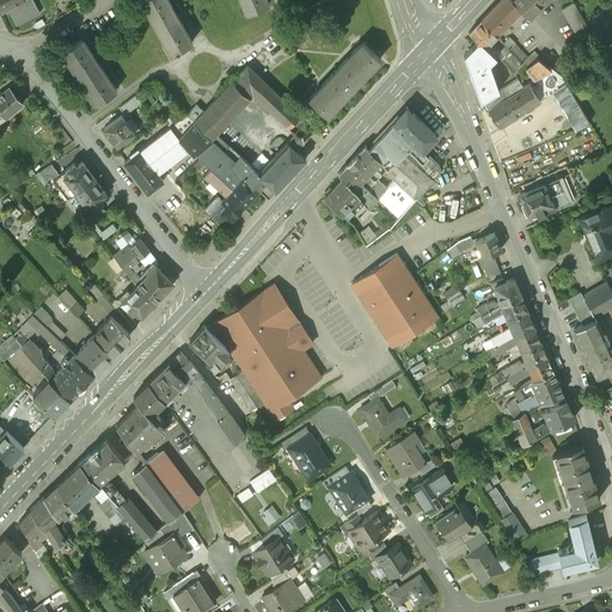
[(0,0),(0,12),(8,8),(17,25),(40,13),(32,0),(0,0)]
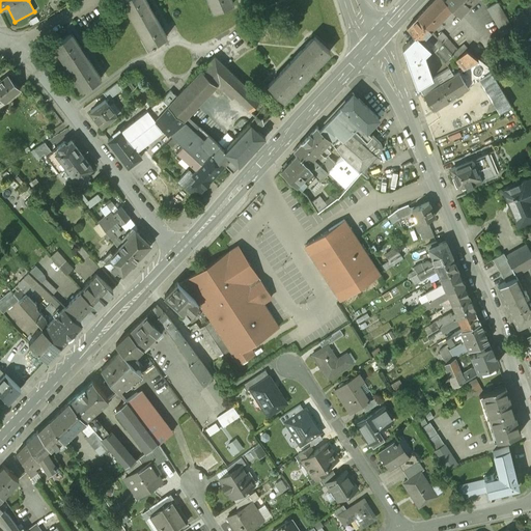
[(146,0),(121,0),(147,46),(151,44),(152,45),(155,44),(154,42),(166,35),(146,0)]
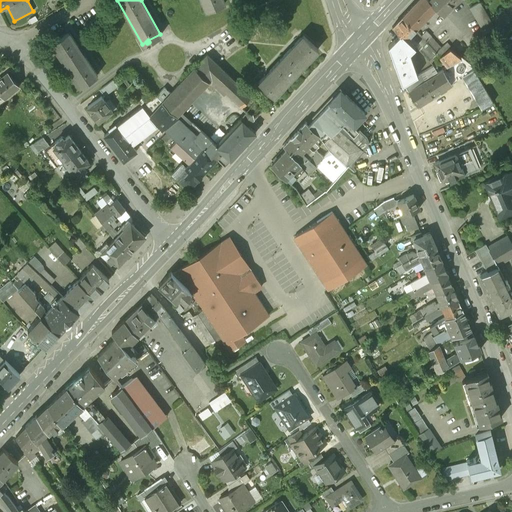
[(224,3),(223,0),(201,0),(206,10),(224,3)]
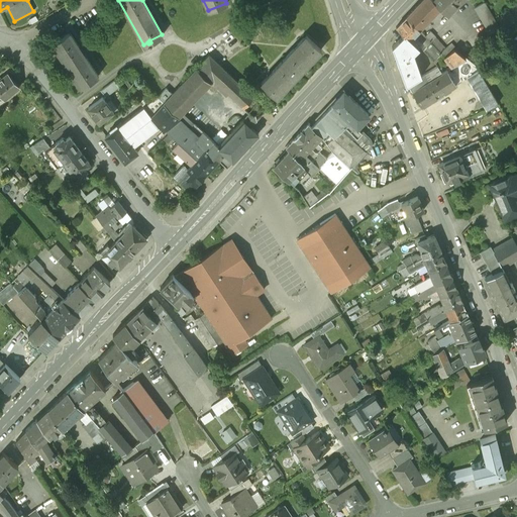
[(420,0),(406,16),(419,29),(430,17),(438,8),(432,0),(420,0)]
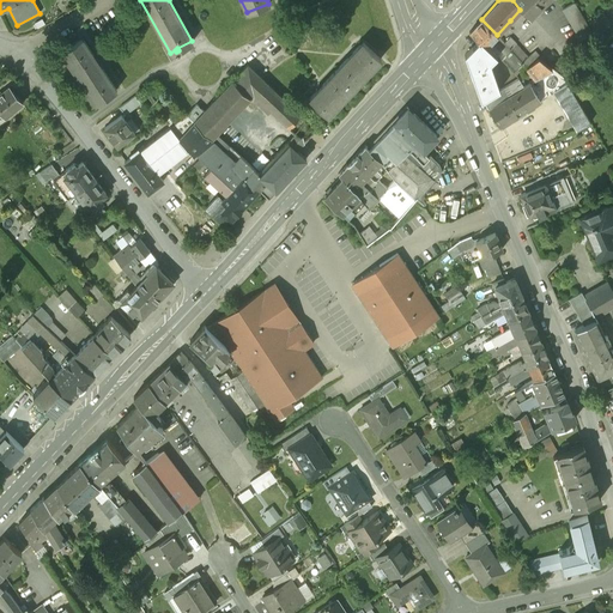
[(513,0),(520,10),(528,18),(544,0),(513,0)]
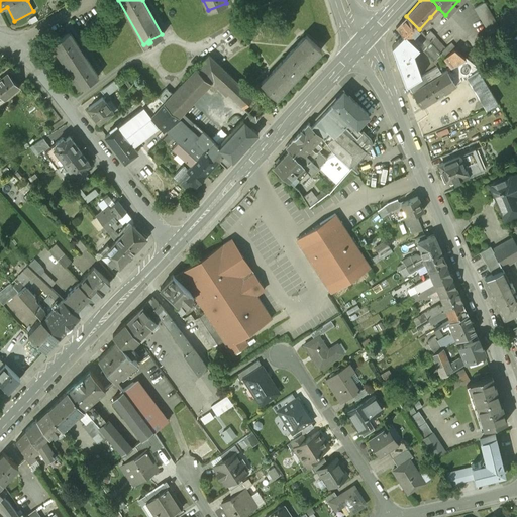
[(496,22),(484,1),(474,7),(487,29),(496,22)]
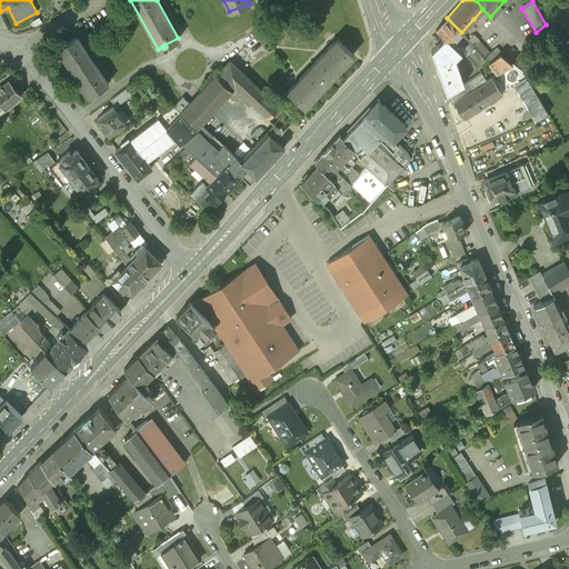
[(490,17),(482,9),(473,19),(501,52),(512,42),(490,17)]
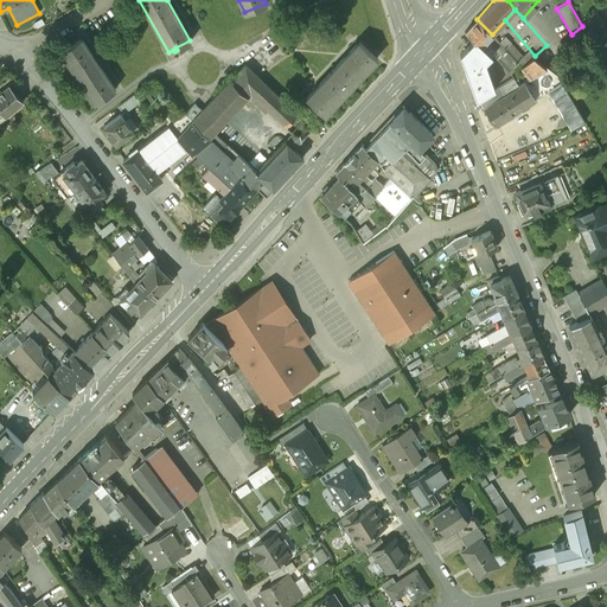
[(492,34),(477,19),(465,31),(470,36),(471,34),(481,45),(485,42),(491,34),(492,34)]
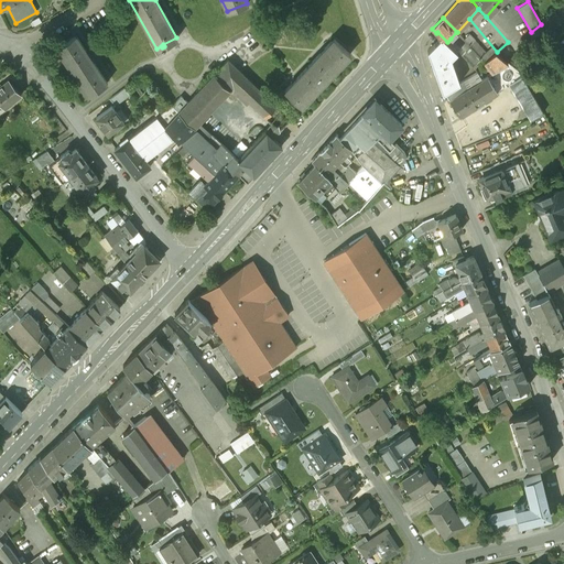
[(469,47),(456,32),(451,39),(465,52),(469,47)]
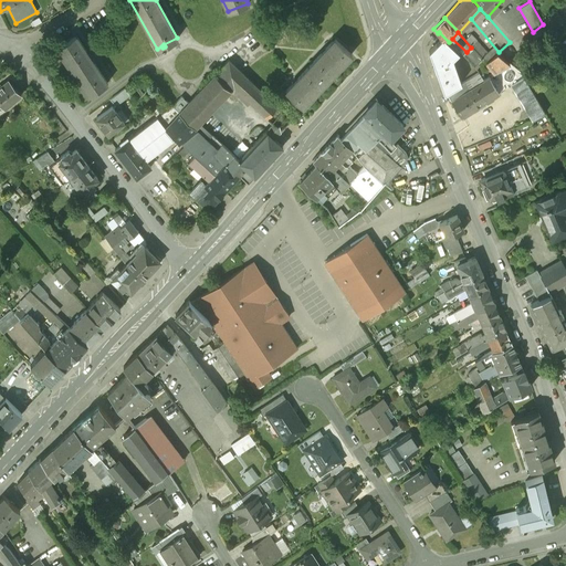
[(107,82),(76,34),(56,46),(87,94),(107,82)]
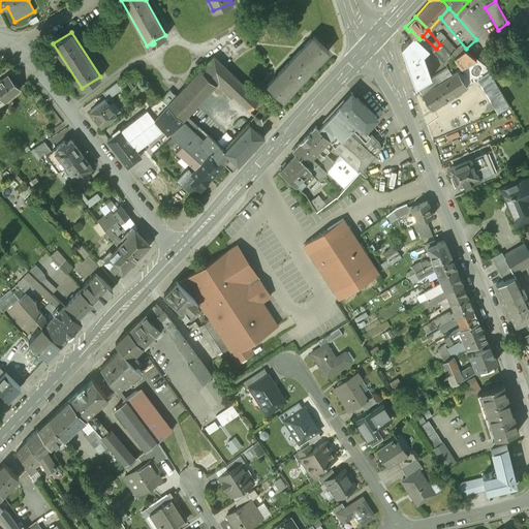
[(418,40),(412,35),(400,48),(414,87),(416,86),(431,78),(423,54),(428,49),(419,40),(418,40)]
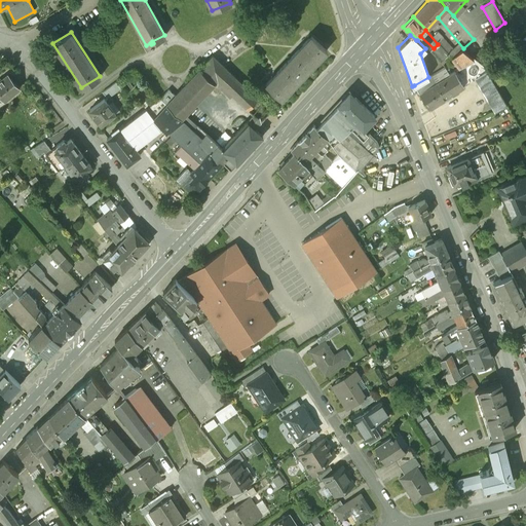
[(310,36),(265,84),(280,99),(326,50),(310,36)]
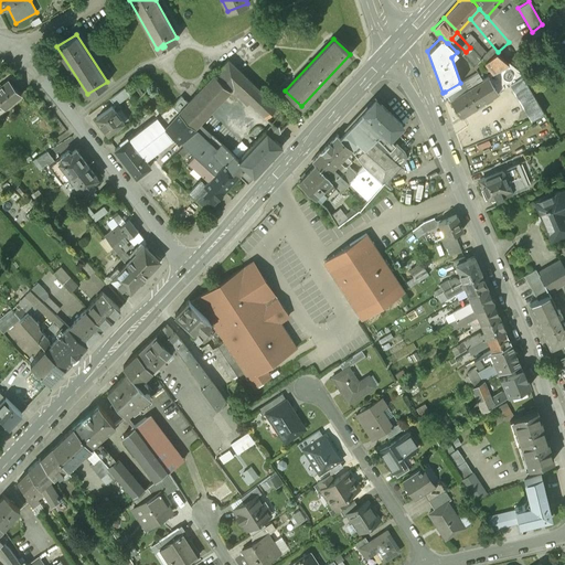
[(509,63),(496,53),(486,62),(493,72),(509,63)]
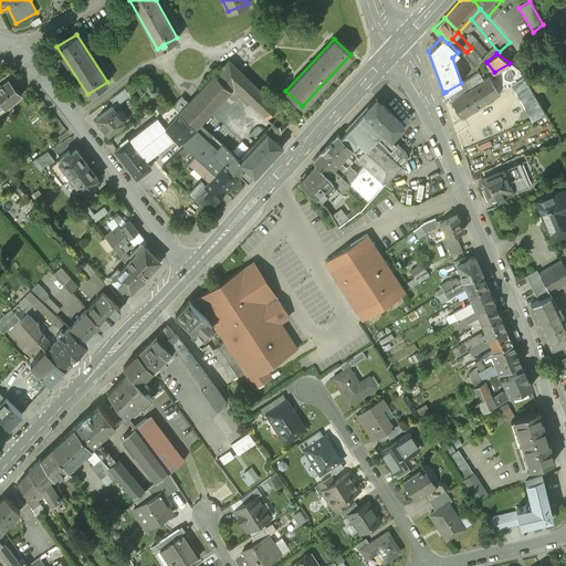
[(291,118),(228,60),(215,74),(231,90),(233,86),(280,130),(291,118)]
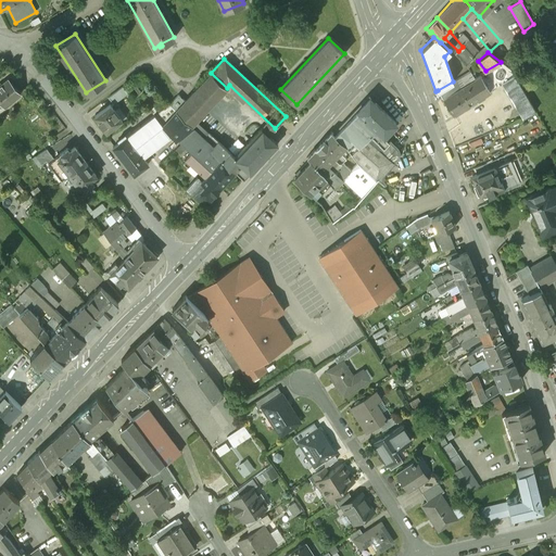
[(185,101),(176,111),(191,125),(192,125),(227,88),(211,73),(185,101)]
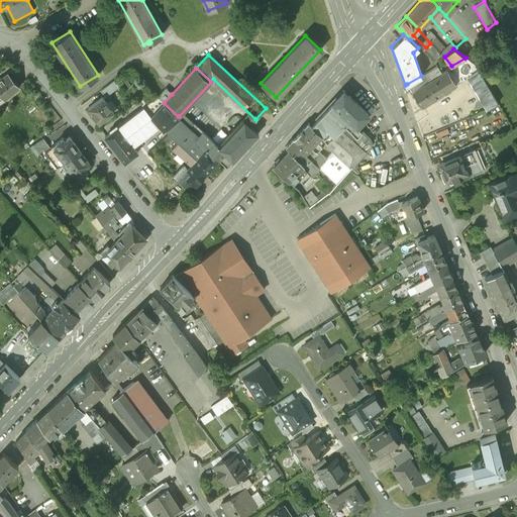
[(428,81),(426,82),(436,97),(454,85),(444,70),(428,81)]
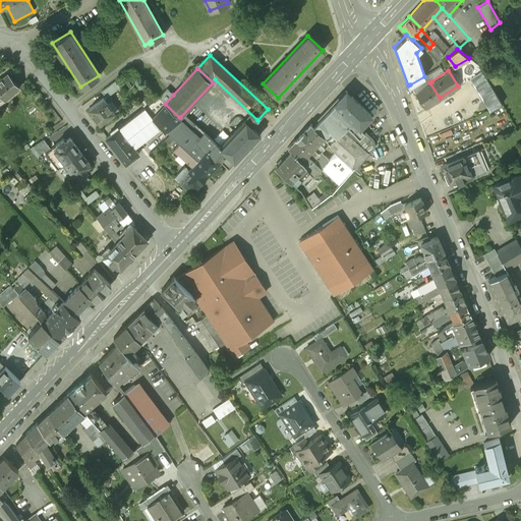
[(501,103),(481,70),(469,78),(489,110),(501,103)]
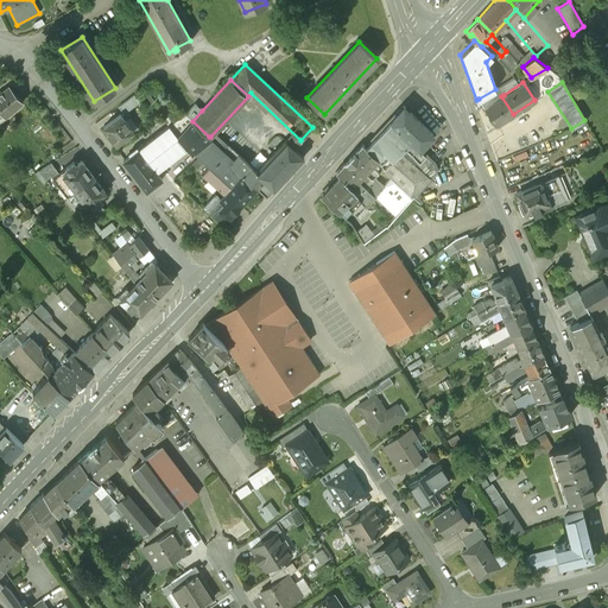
[(10,87),(0,94),(0,112),(5,118),(23,103),(10,87)]
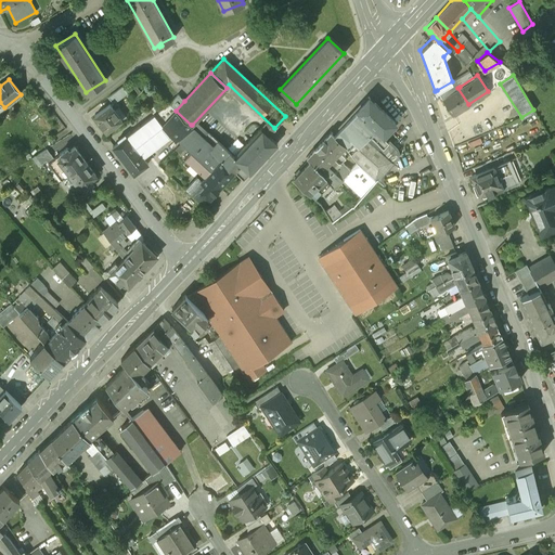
[(437,90),(441,98),(457,88),(460,87),(455,79),(452,81),(437,90)]
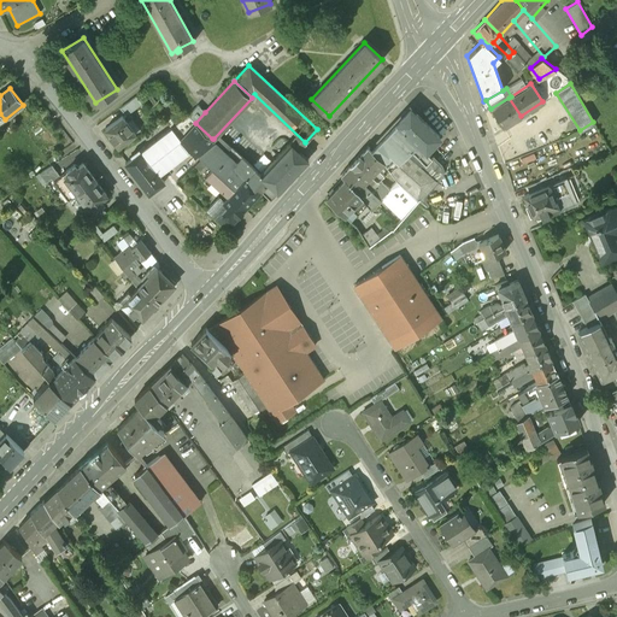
[(509,98),(491,109),(503,127),(521,116),(509,98)]
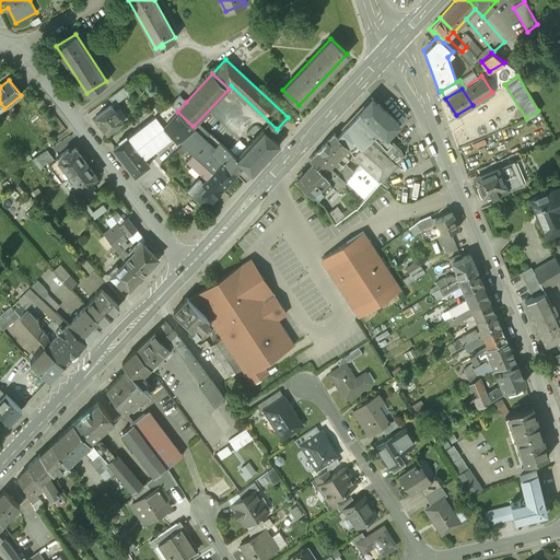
[(177,112),(186,102),(179,95),(170,104),(177,112)]
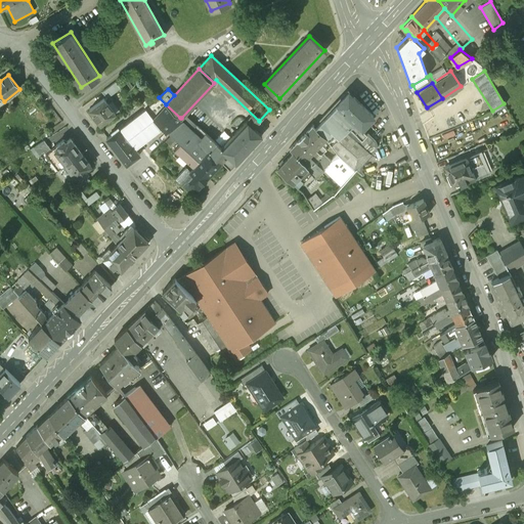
[(145,108),(106,138),(126,165),(139,155),(135,148),(163,127),(153,118),(166,104),(159,97),(153,91),(140,101),(145,108)]
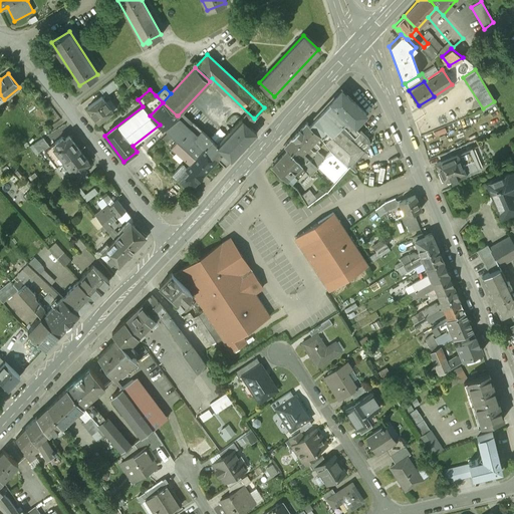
[(355,100),(348,94),(347,95),(341,90),(329,101),(353,125),(359,119),(365,113),(354,102),(355,100)]
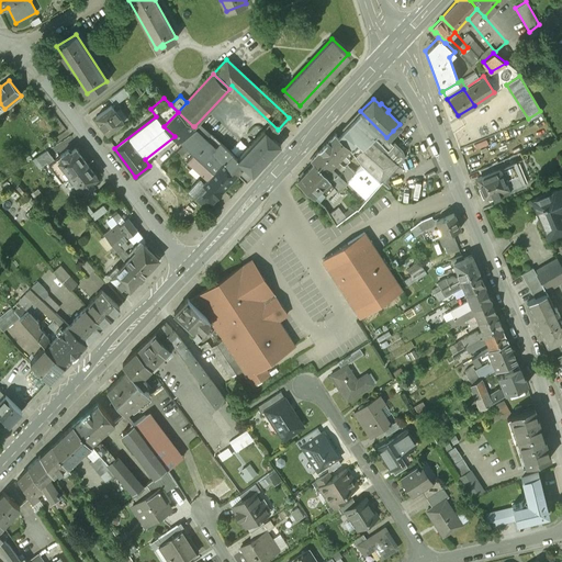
[(112,107),(96,117),(108,133),(123,122),(112,107)]
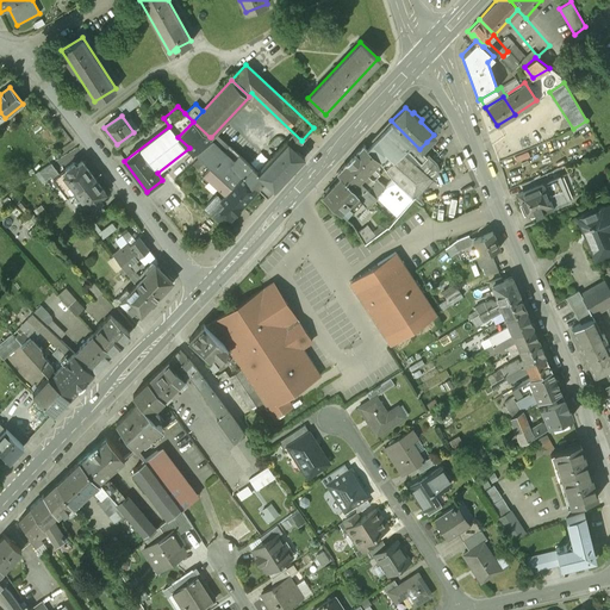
[(419,149),(391,120),(366,148),(378,160),(378,159),(392,179),(415,155),(419,149)]
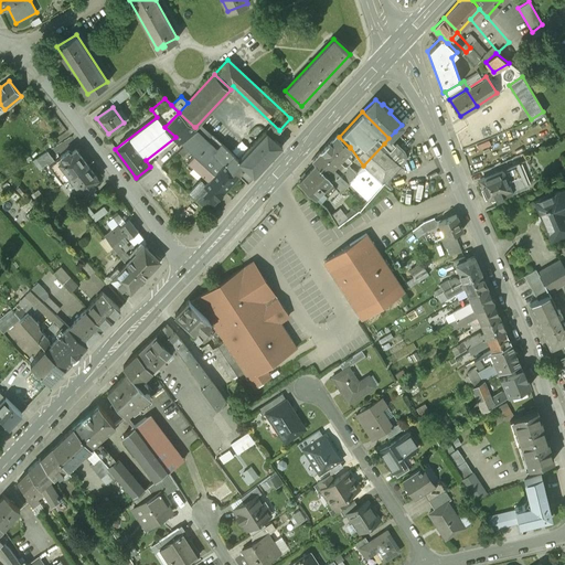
[(194,127),(179,113),(164,127),(176,137),(181,141),(194,127)]
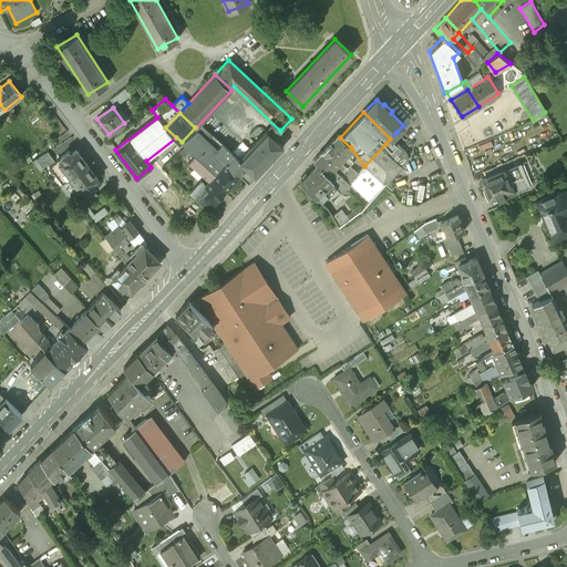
[(266,131),(239,161),(256,176),(282,146),(266,131)]
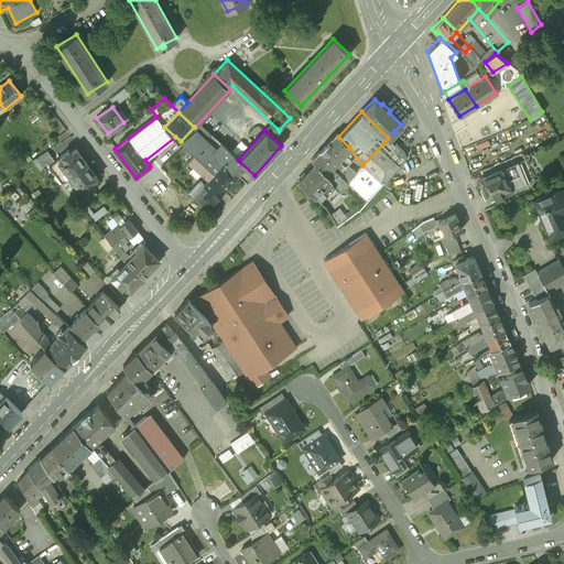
[(388,149),(393,142),(391,140),(398,134),(394,131),(388,138),(383,143),(388,149)]
